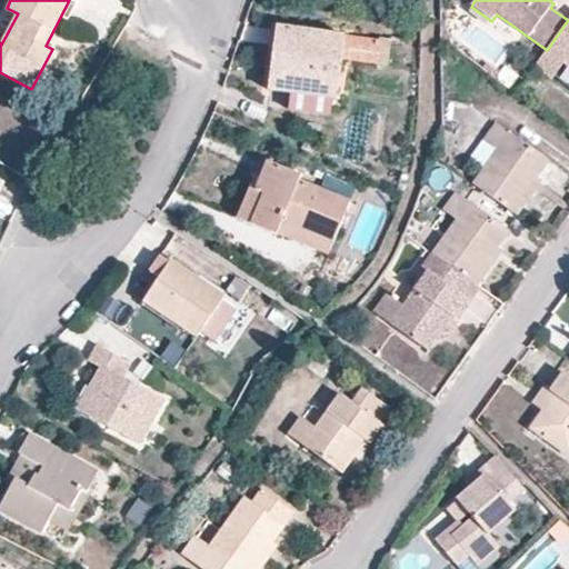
[(568,19),(568,20),(547,50),(563,62),(568,66),(568,19)]
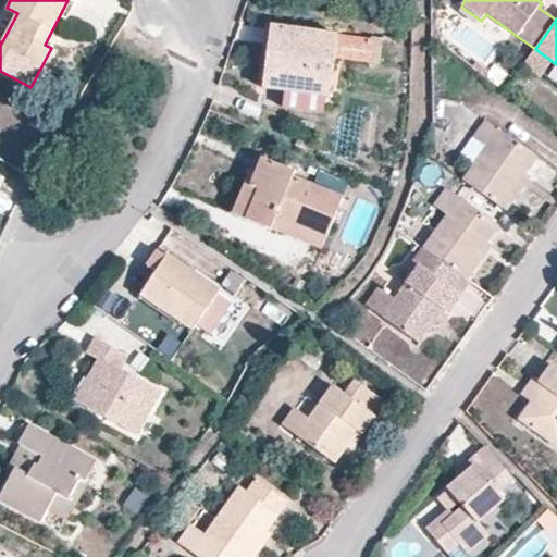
[(271,24),(268,48),(274,49),(273,61),(267,60),(263,88),(286,91),(285,97),(322,102),(323,98),(329,98),(333,59),(368,63),(371,37),(271,24)]
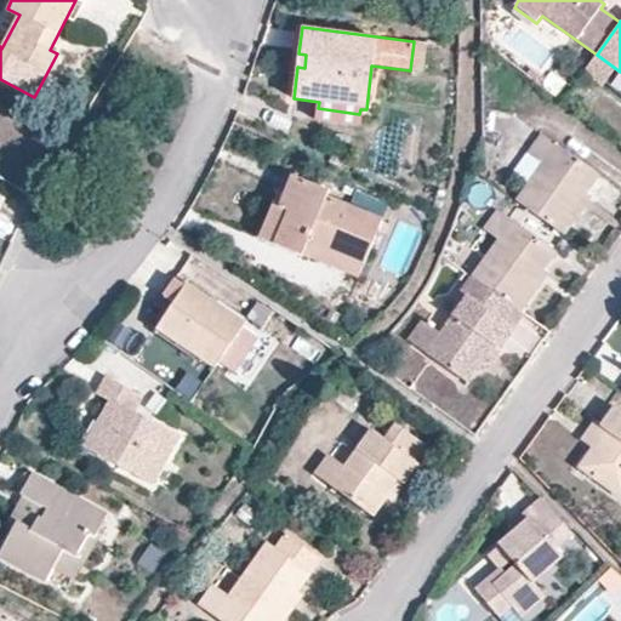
[(597,55),(584,74),(603,87),(615,68),(597,55)]
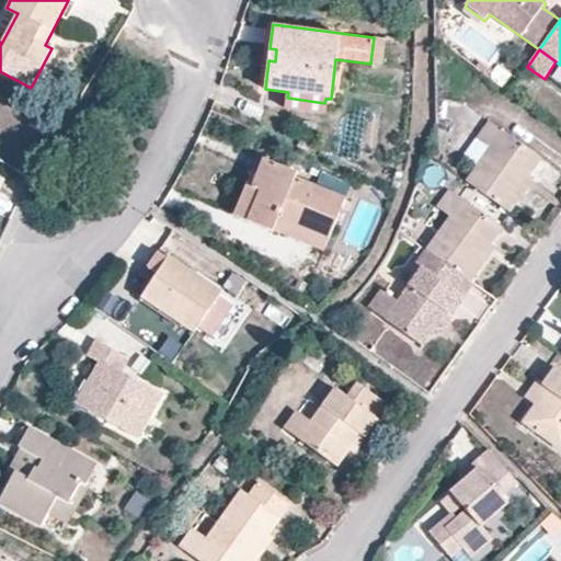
[(462,156),(476,165),(502,130),(489,121),(462,156)]
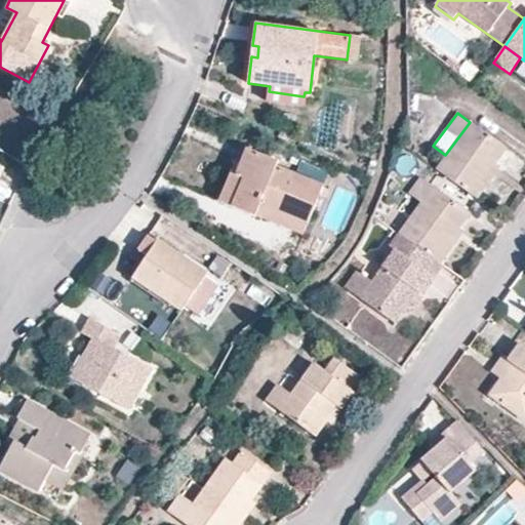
[(436,167),(478,198),(488,184),(484,180),(496,164),(508,150),(470,122),(445,155),(436,167)]
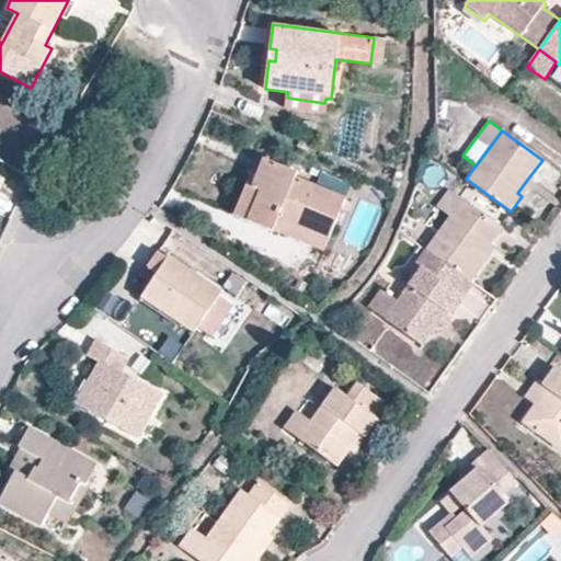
[(265,160),(254,185),(253,187),(259,190),(248,219),(272,230),(278,216),(329,237),(344,199),(294,179),(296,173),(265,160)]
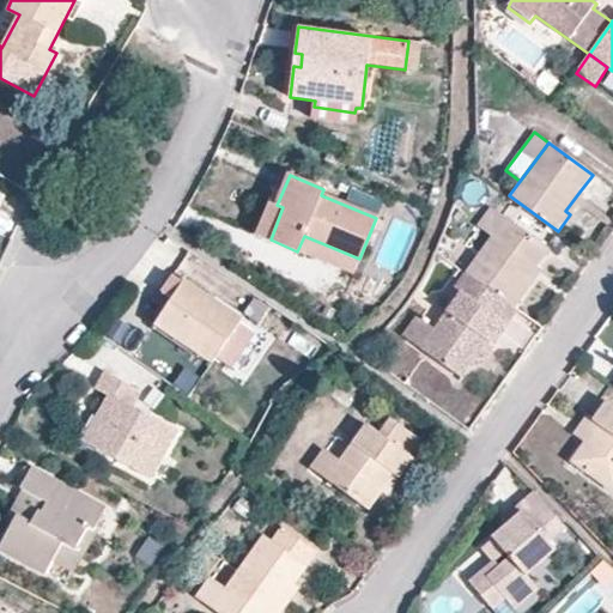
[(565,211),(570,214),(584,195),(580,192),(565,211)]
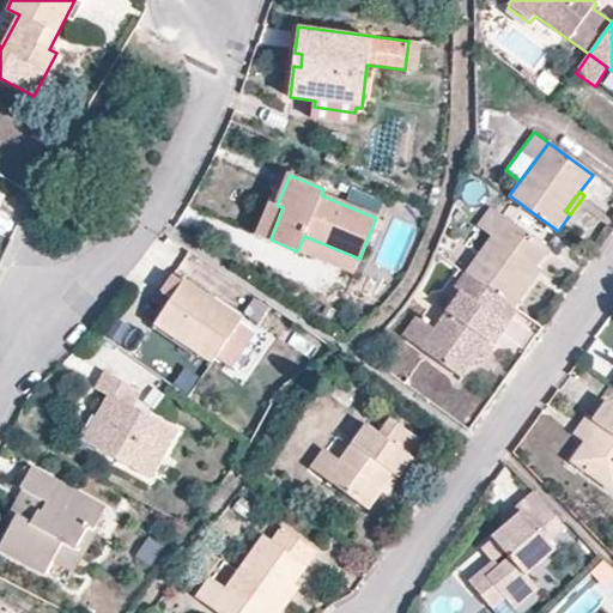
[(277,205),(278,202),(271,200),(256,234),(271,240),(283,207),(277,205)]
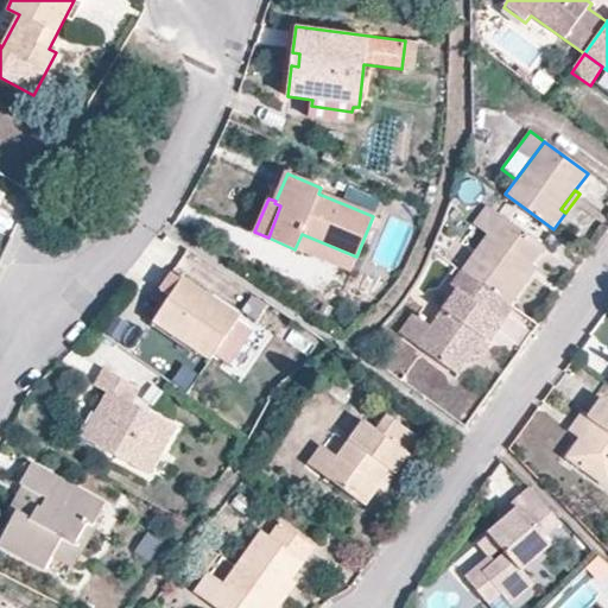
[(473,223),(488,234),(501,215),(486,204),(473,223)]
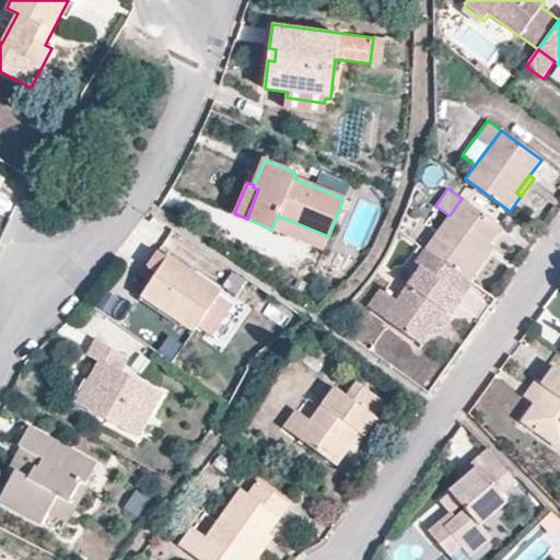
[(450,216),(426,248),(470,281),(483,265),(477,259),(490,243),(501,226),(462,198),(450,216)]
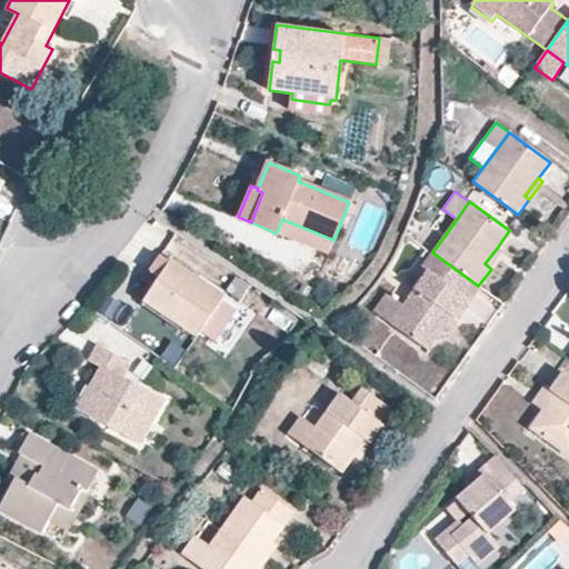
[(327,255),(333,240),(282,219),(276,233),(327,255)]
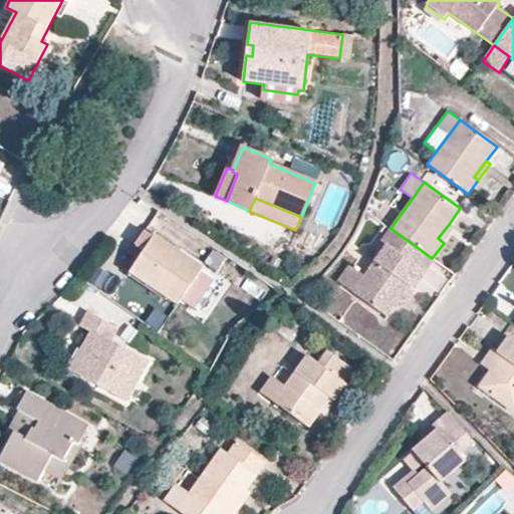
[(438,238),(444,243),(455,226),(450,223),(438,238)]
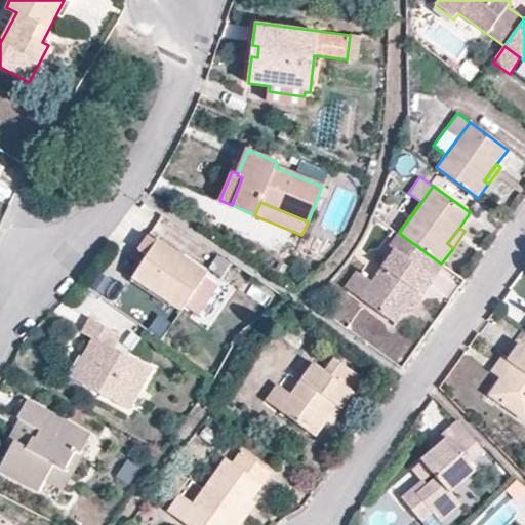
[(145,259),(158,240),(147,233),(134,253),(145,259)]
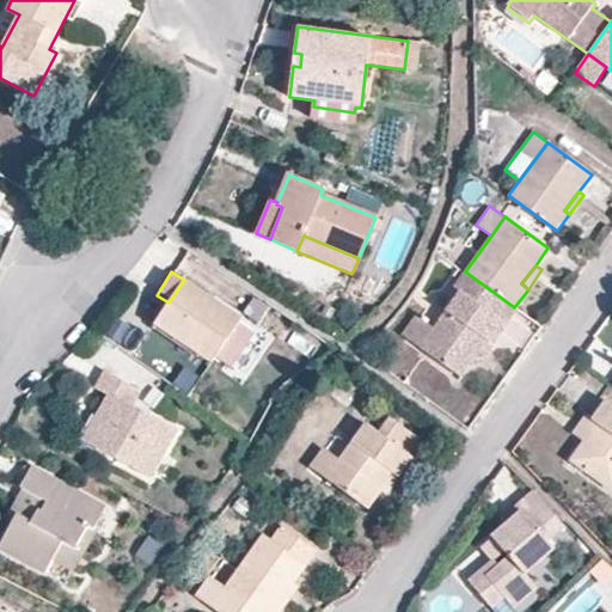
[(514,307),(465,271),(454,286),(459,291),(434,326),(420,347),(463,377),(475,359),(488,341),(494,344),(508,325),(505,322),(514,307)]
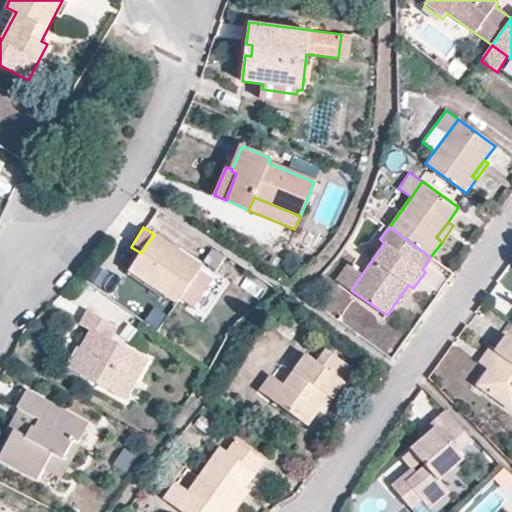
[(202,266),(154,234),(141,253),(130,270),(178,301),(180,298),(194,279),(202,266)]
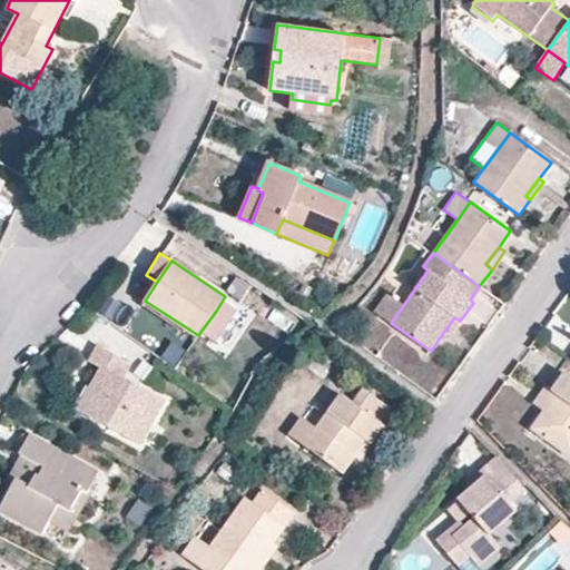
[(391,323),(404,304),(387,293),(374,311),(391,323)]
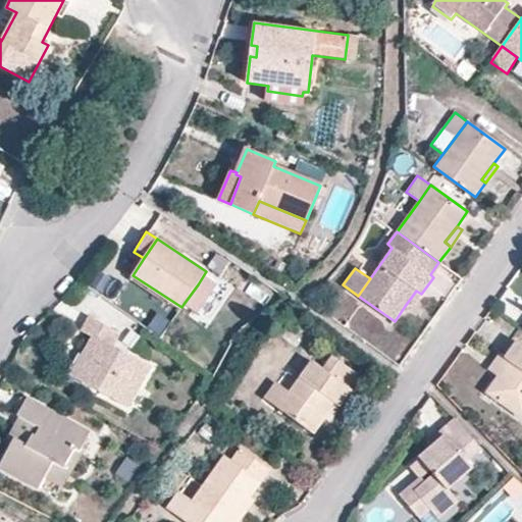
[(210,294),(198,284),(184,304),(197,313),(210,294)]
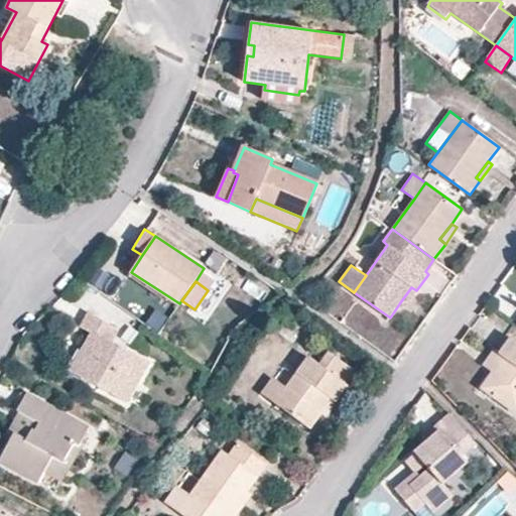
[(405,306),(416,290),(411,287),(400,302),(405,306)]
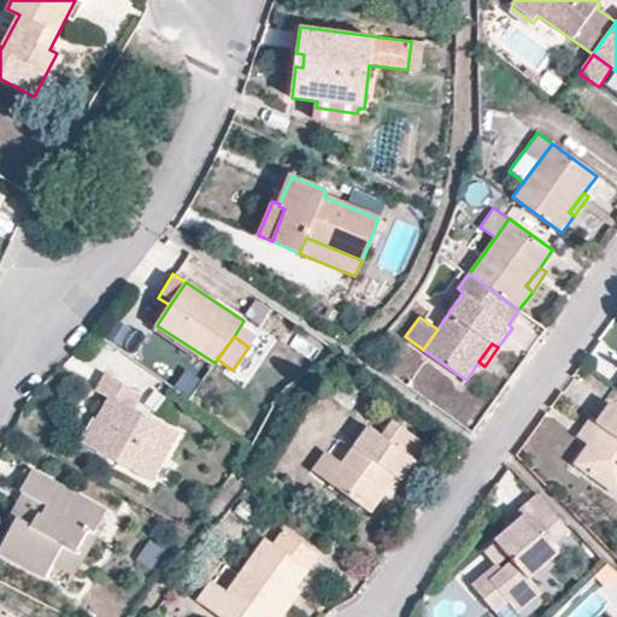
[(107,398),(98,416),(111,423),(100,446),(118,456),(115,462),(153,482),(178,434),(133,410),(141,394),(104,375),(95,392),(107,398)]
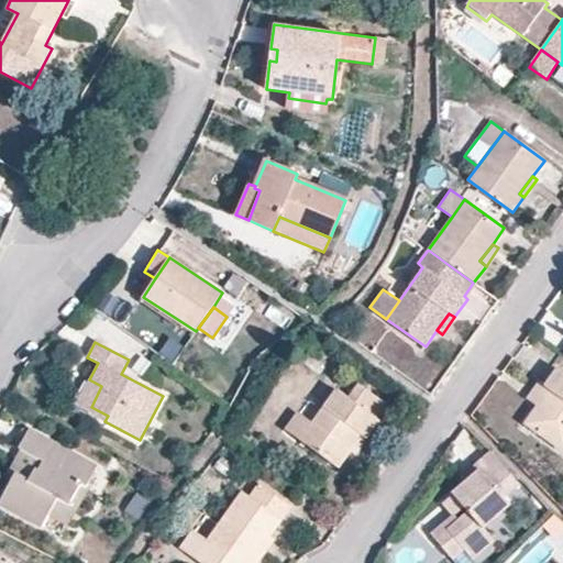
[(562,371),(558,367),(545,384),(550,388),(538,406),(526,423),(562,450),(562,371)]
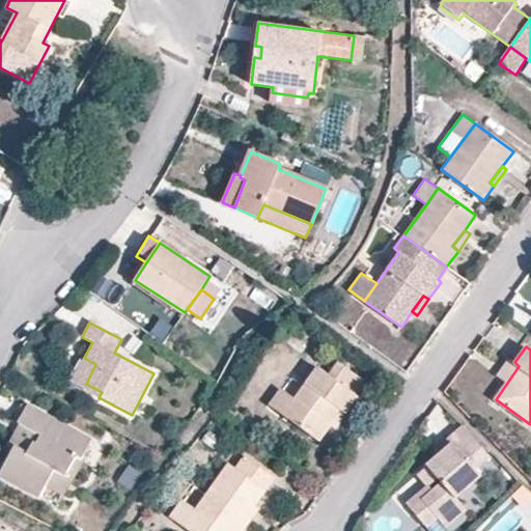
[(95,364),(84,358),(72,383),(99,397),(102,392),(86,384),(95,364)]
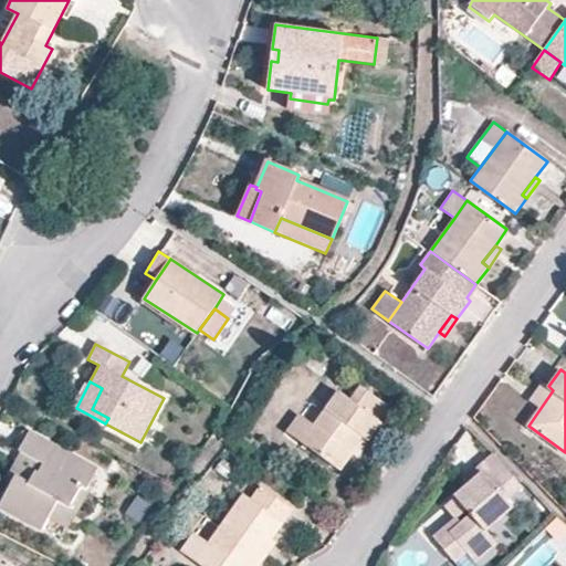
[(553,390),(548,386),(542,381),(528,400),(541,408),(553,390)]
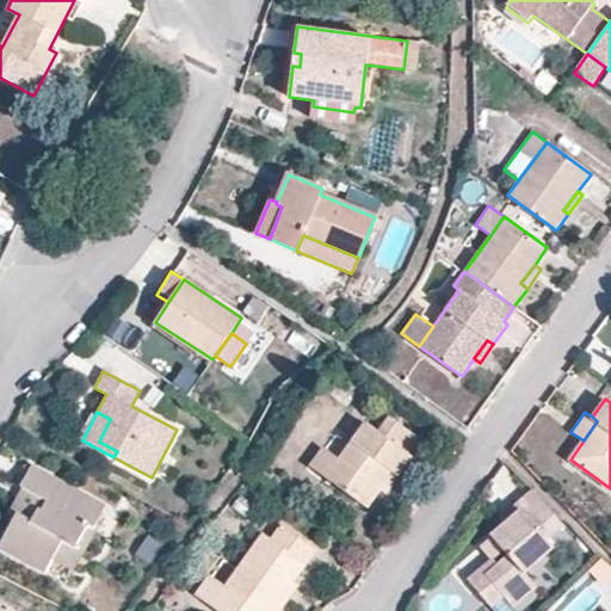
[(364,421),(338,457),(325,475),(368,507),(382,489),(394,473),(399,475),(413,456),(408,454),(419,437),(389,415),(377,431),(364,421)]
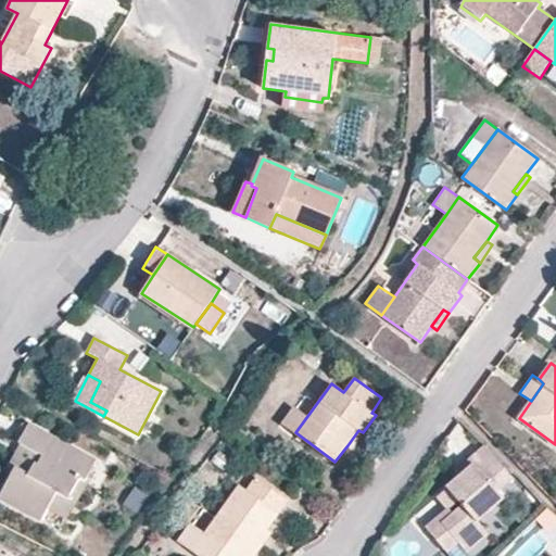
[(295,432),(307,416),(294,406),(281,422),(295,432)]
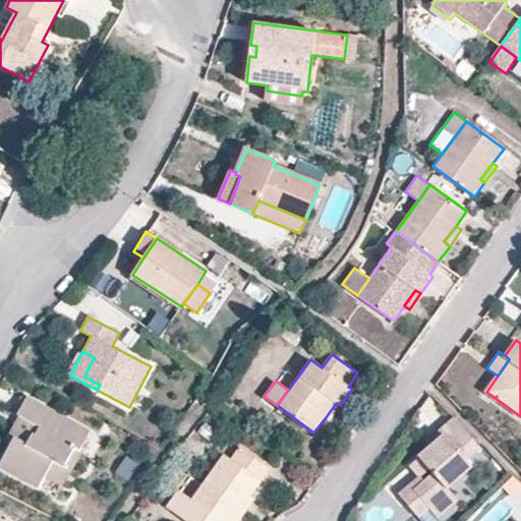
[(27,397),(18,415),(41,426),(36,435),(33,432),(26,444),(13,438),(0,464),(0,466),(39,486),(53,460),(64,467),(75,447),(79,449),(90,430),(27,397)]
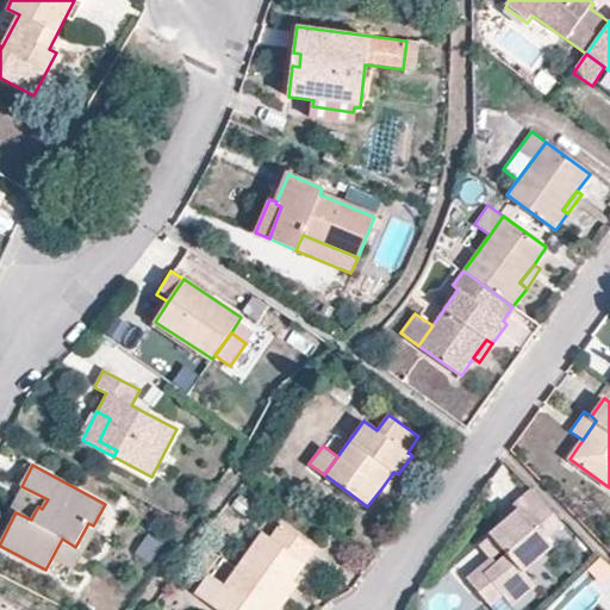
[(385,492),(398,474),(393,472),(381,489),(385,492)]
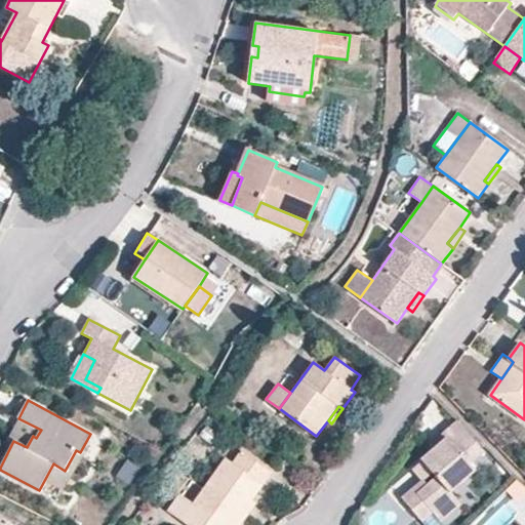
[(41,430),(18,418),(9,437),(13,441),(27,447),(33,436),(36,438),(41,430)]
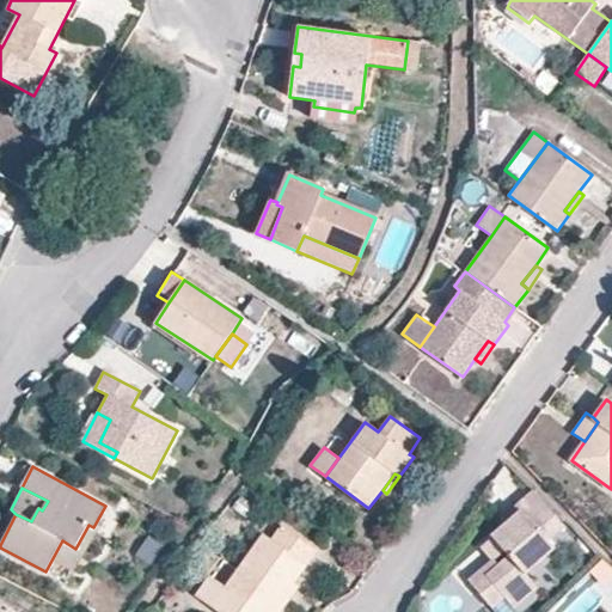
[(567,525),(532,490),(515,503),(521,509),(503,525),(490,536),(491,537),(501,549),(489,561),(495,567),(471,586),(490,609),(503,598),(512,607),(538,588),(526,575),(556,549),(550,540),(567,525)]
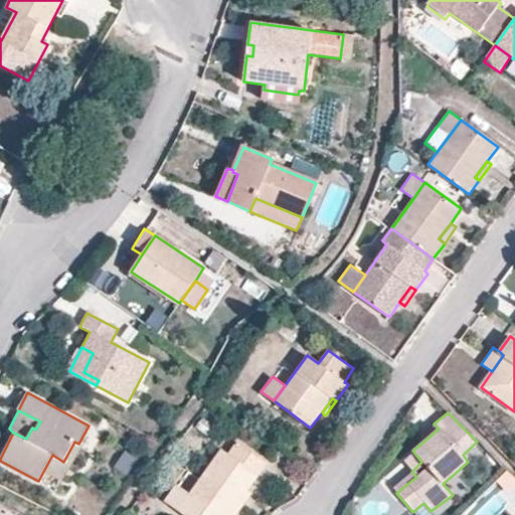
[(439,428),(434,423),(418,437),(423,442),(439,428)]
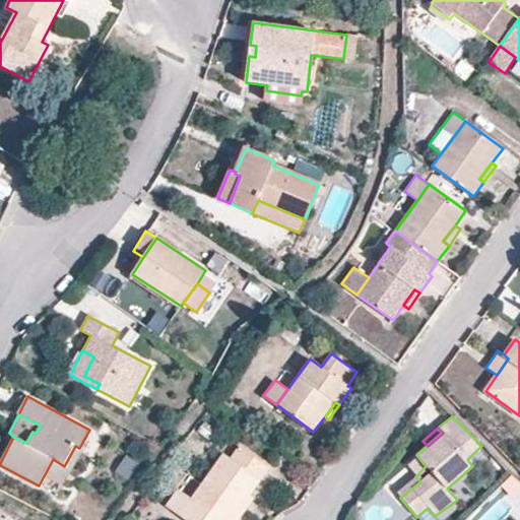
[(232,519),(239,511),(243,514),(255,498),(251,494),(269,467),(239,445),(230,457),(223,453),(191,498),(179,490),(166,506),(185,519),(232,519)]
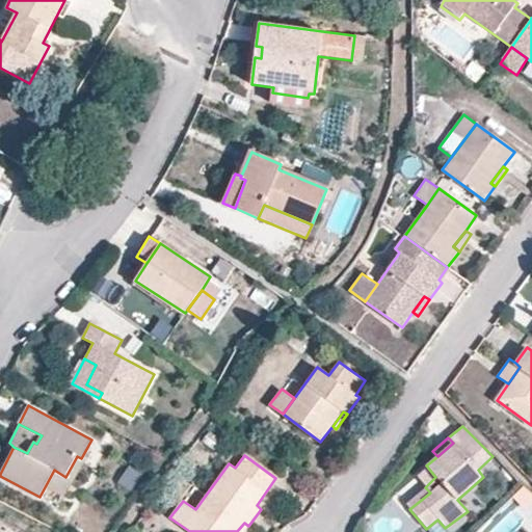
[(84,461),(81,458),(77,456),(65,477),(54,470),(40,497),(45,500),(51,489),(64,497),(84,461)]
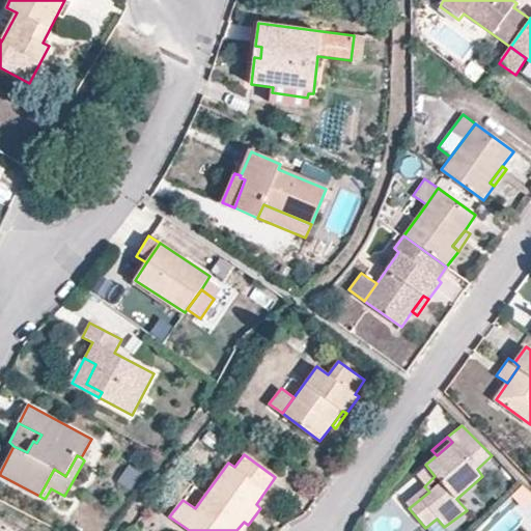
[(435,476),(426,466),(416,475),(424,486),(435,476)]
